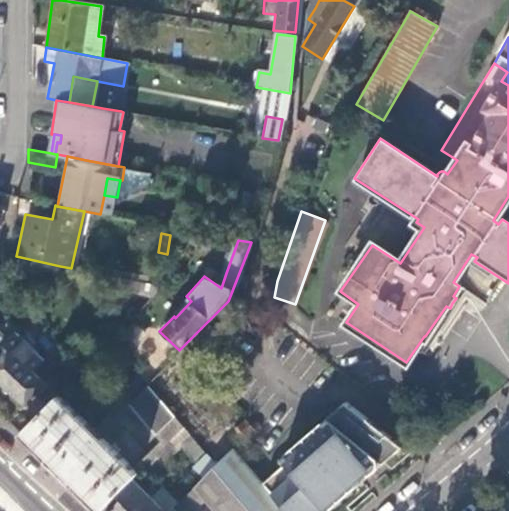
[(63,283),(77,269),(60,266),(63,283)]
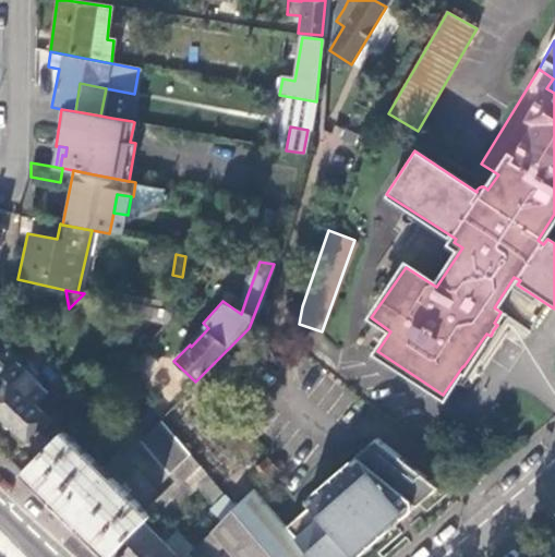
[(146,318),(148,307),(111,300),(109,311),(146,318)]
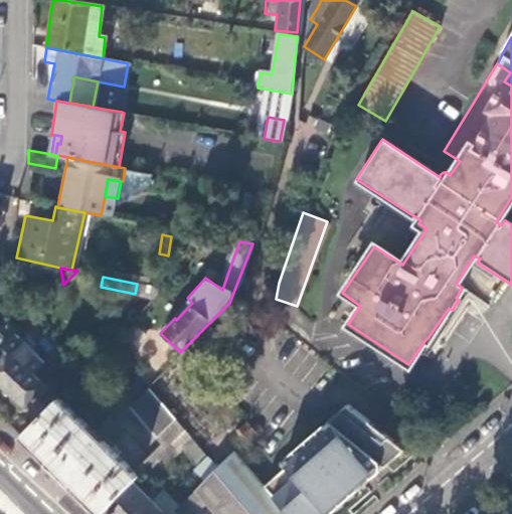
[(227,341),(207,325),(186,346),(204,363),(227,341)]
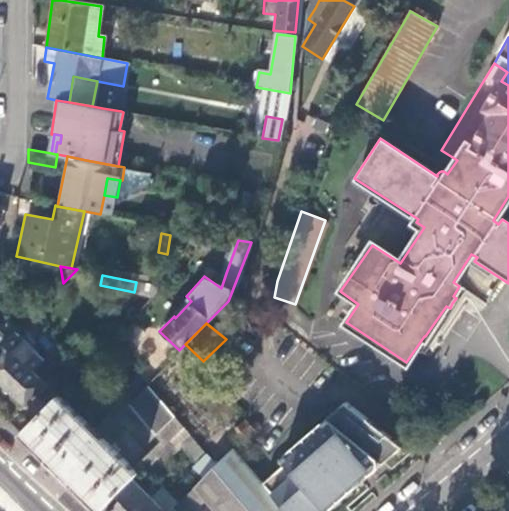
[(42,359),(15,331),(7,339),(3,343),(7,347),(0,354),(0,382),(35,416),(56,395),(31,370),(42,359)]
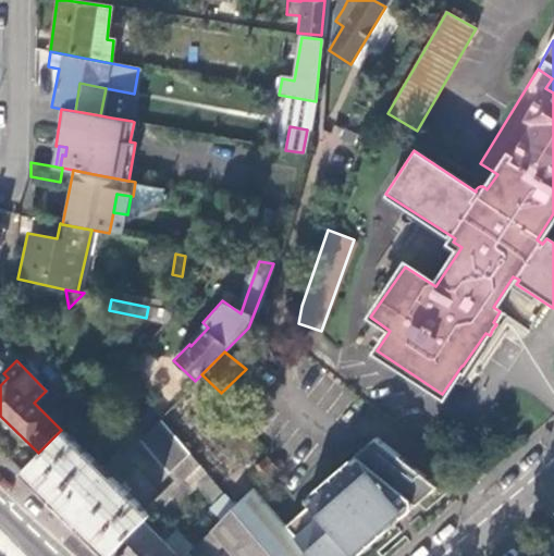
[(415,435),(426,444),(442,423),(431,414),(415,435)]
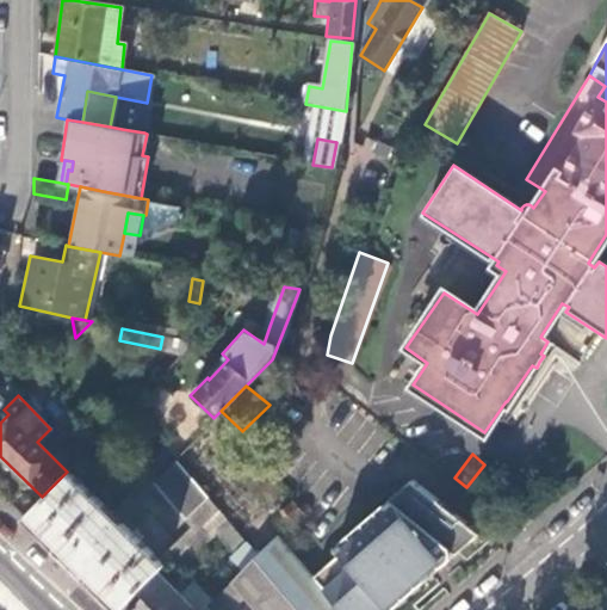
[(162,493),(184,472),(174,460),(152,481),(162,493)]
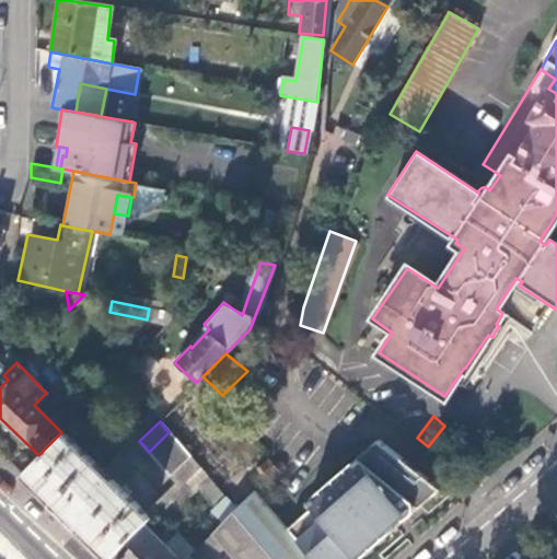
[(20,475),(105,558),(108,558),(142,525),(149,517),(143,512),(61,432),(38,455),(20,475)]
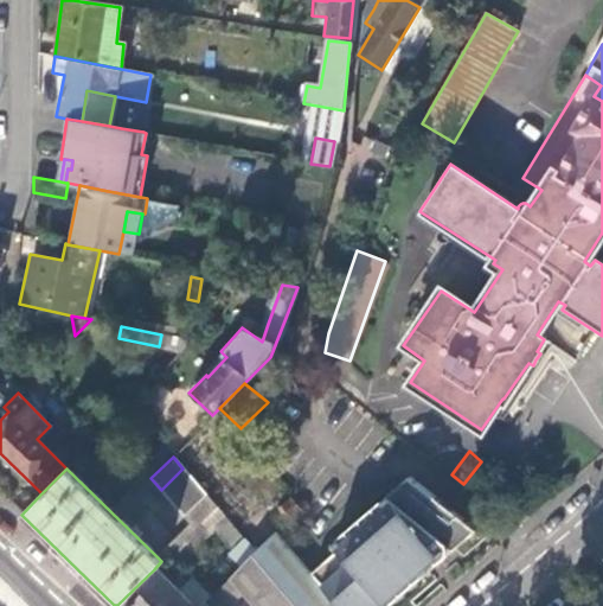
[(172,503),(193,480),(183,469),(161,490),(172,503)]
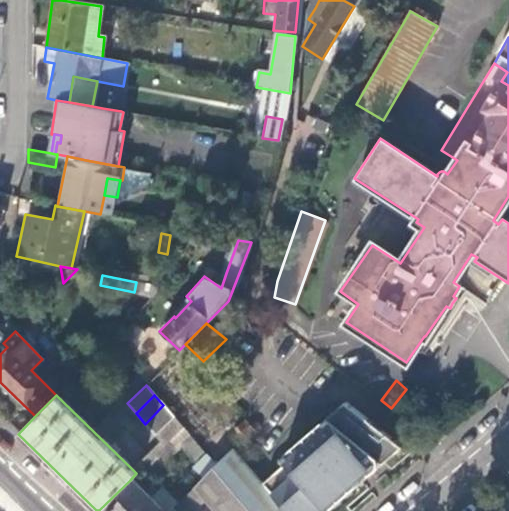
[(380,464),(400,447),(343,402),(324,418),(380,464)]
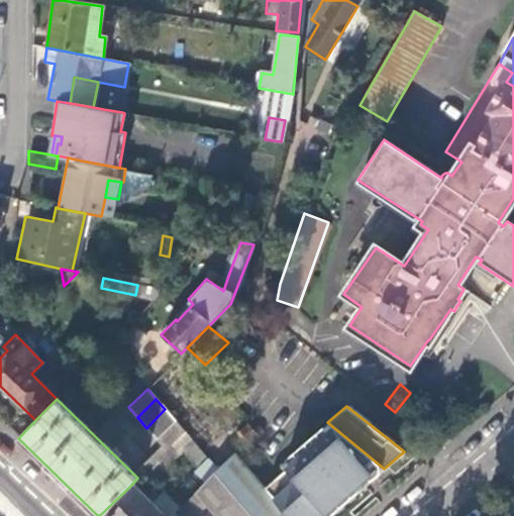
[(155,438),(174,420),(165,409),(146,428),(155,438)]
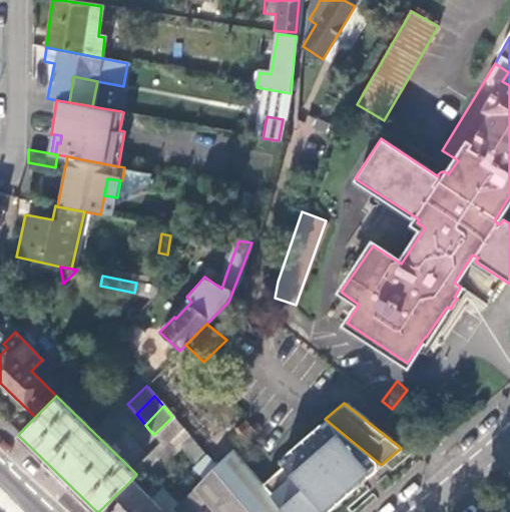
[(166,444),(182,428),(172,417),(153,435),(158,441),(145,455),(151,460),(166,444)]
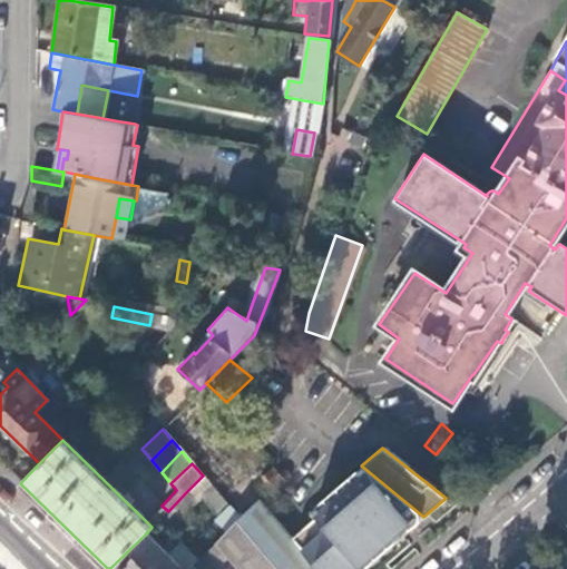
[(423,517),(361,466),(313,509),(316,513),(291,537),(316,568),(348,568),(357,562),(361,568),(363,568),(423,517)]
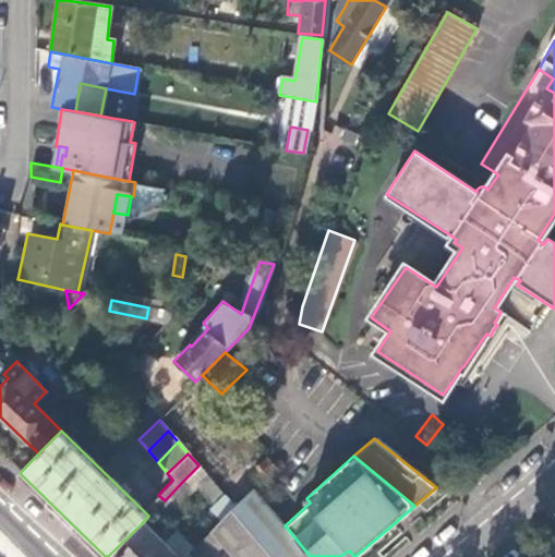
[(190,492),(181,483),(165,500),(152,512),(160,521),(190,492)]
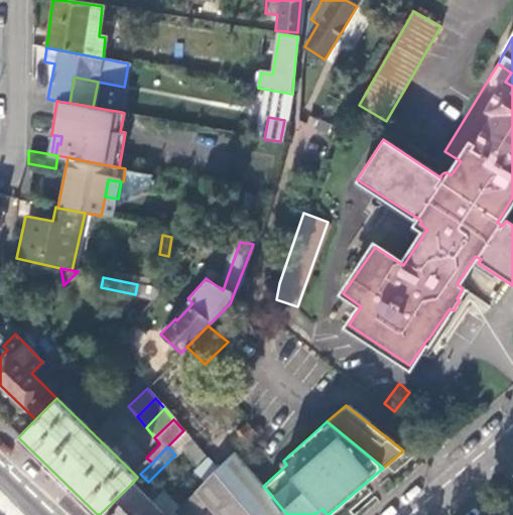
[(286,514),(263,486),(233,451),(215,467),(215,468),(193,492),(204,504),(213,514),(286,514)]
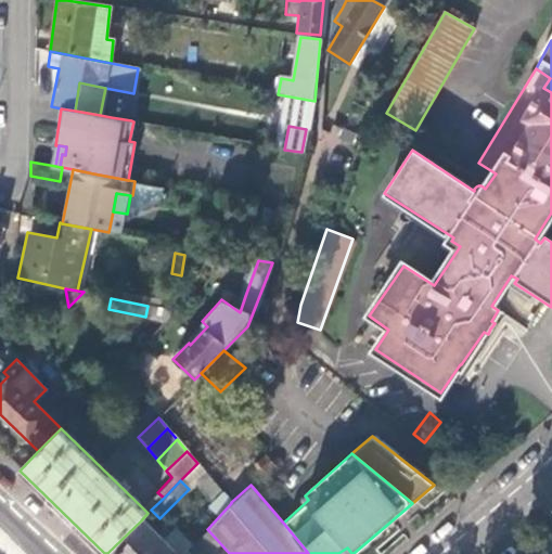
[(164,498),(157,492),(142,507),(148,513),(151,510),(164,498)]
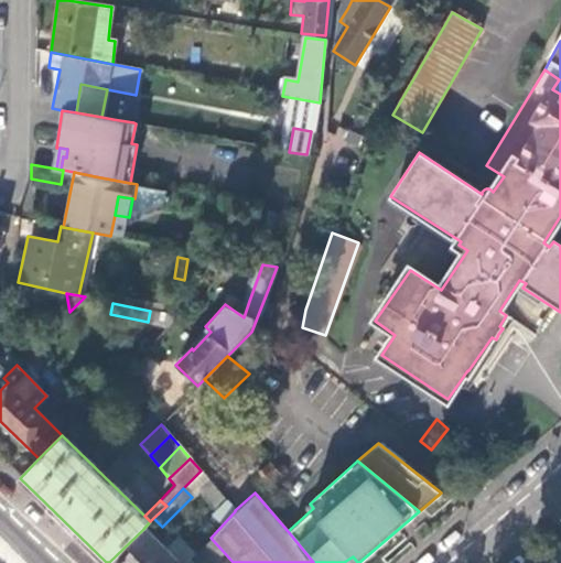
[(179,562),(173,558),(143,529),(109,562),(179,562)]
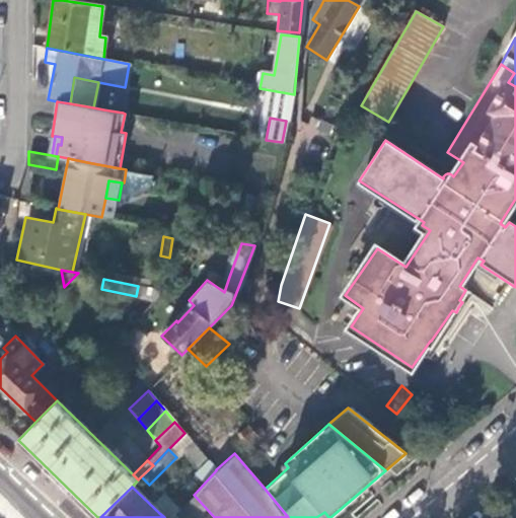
[(192,517),(205,507),(194,495),(182,507),(171,517),(192,517)]
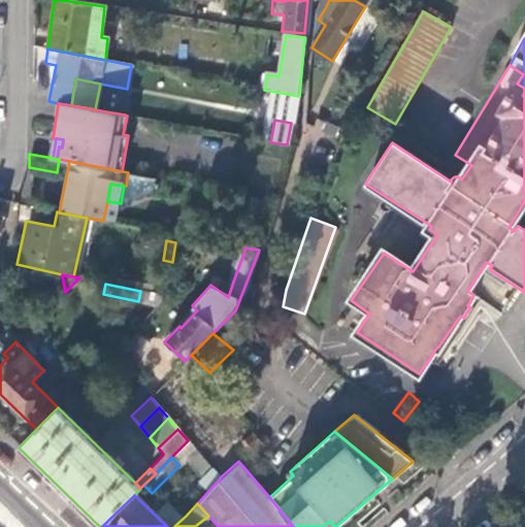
[(174,526),(186,516),(176,507),(162,522),(167,526),(174,526)]
